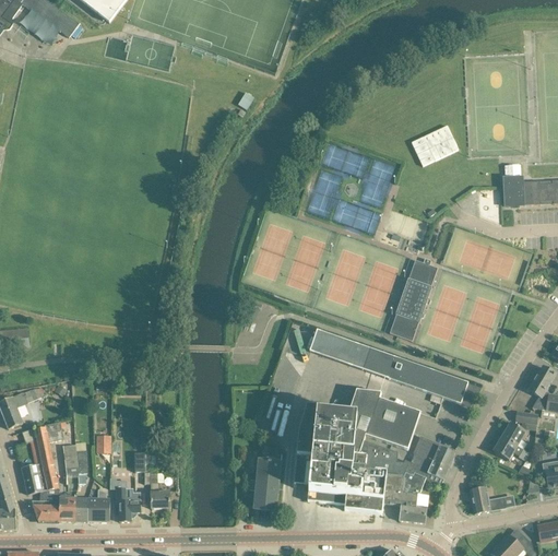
[(0,35),(4,30),(3,25),(0,22),(0,16),(1,15),(8,20),(12,19),(23,3),(48,21),(69,36),(79,22),(57,7),(47,0),(0,0),(0,35)]
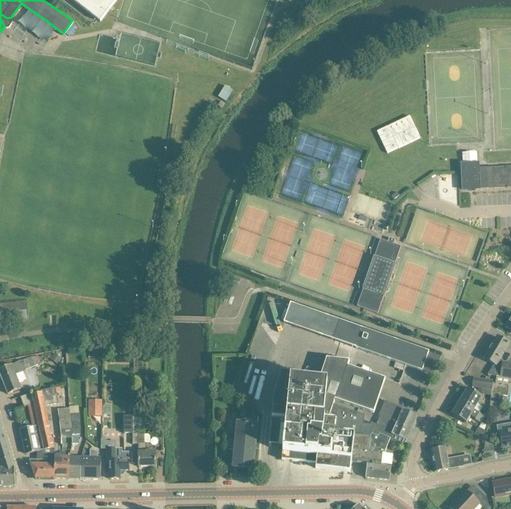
[(74,0),(99,19),(114,0),(74,0)]
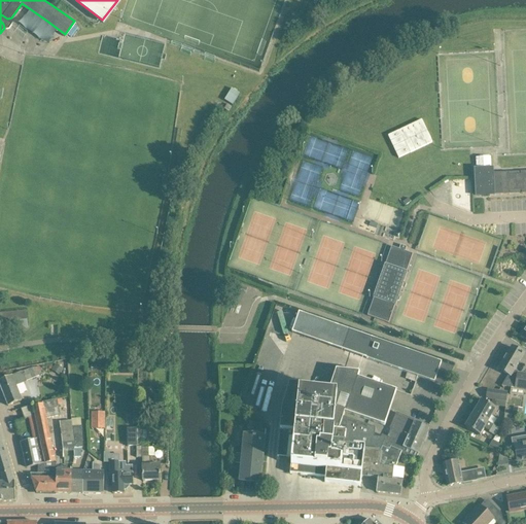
[(232,102),(239,90),(231,84),(223,97),(232,102)]
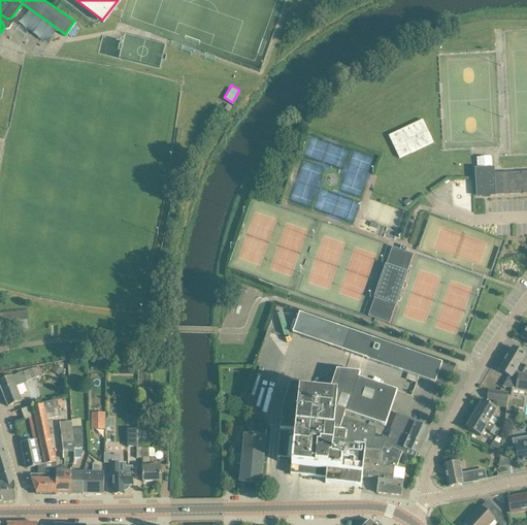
[(475,167),(476,193),(509,192),(509,189),(521,189),(522,191),(526,191),(526,168),(520,169),(521,171),(508,172),(508,169),(493,170),(492,166),(475,167)]
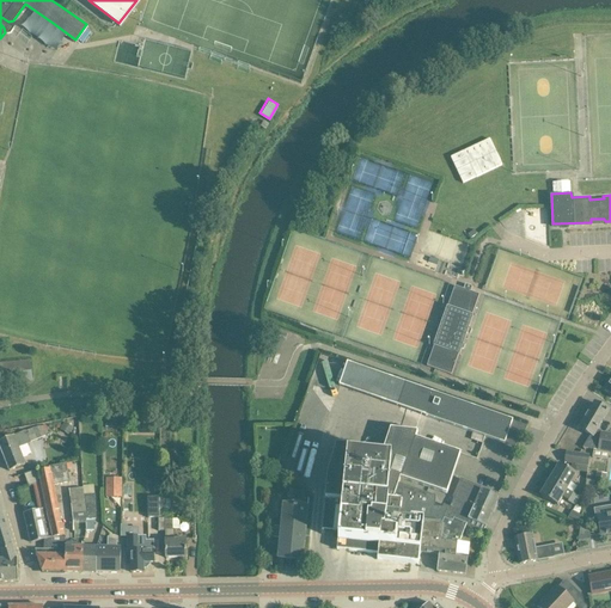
[(426,363),(451,372),(458,350),(454,349),(454,347),(456,347),(466,314),(466,312),(471,313),(478,292),(469,288),(469,287),(464,286),(464,287),(453,283),(446,305),(450,306),(450,308),(448,308),(438,341),(438,343),(433,342),(426,363)]
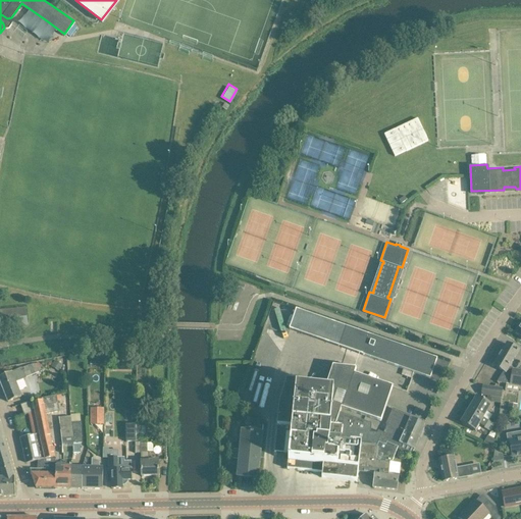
[(25,305),(0,307),(0,325),(27,323),(25,305)]
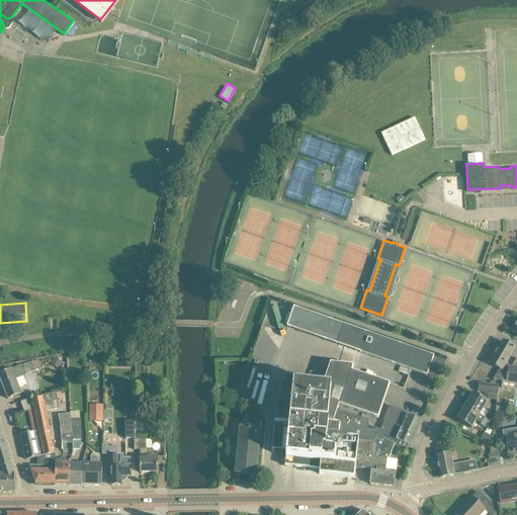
[(437,376),(445,358),(293,305),(289,315),(286,324),(428,373),(437,376)]
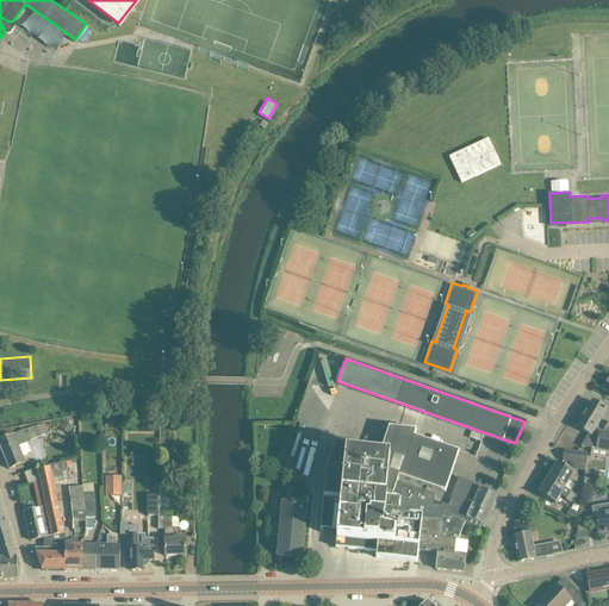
[(604,406),(602,405),(591,399),(577,423),(588,430),(579,443),(591,445),(595,445),(595,447),(608,449),(608,429),(597,428),(594,425),(604,406)]
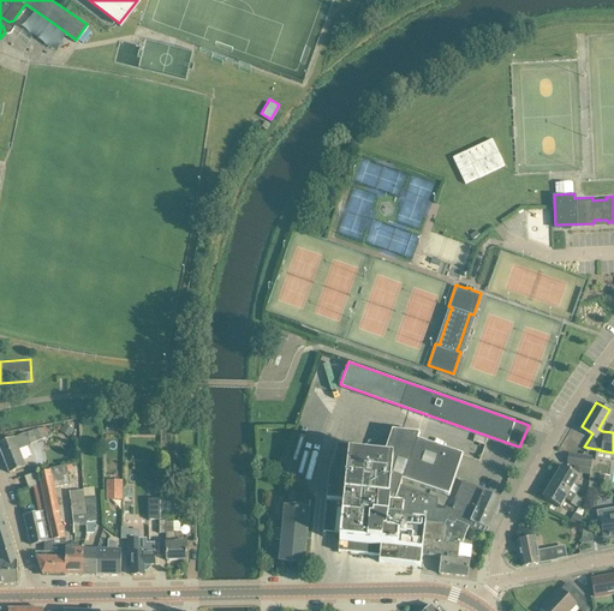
[(64,421),(59,429),(69,435),(73,427),(64,421)]
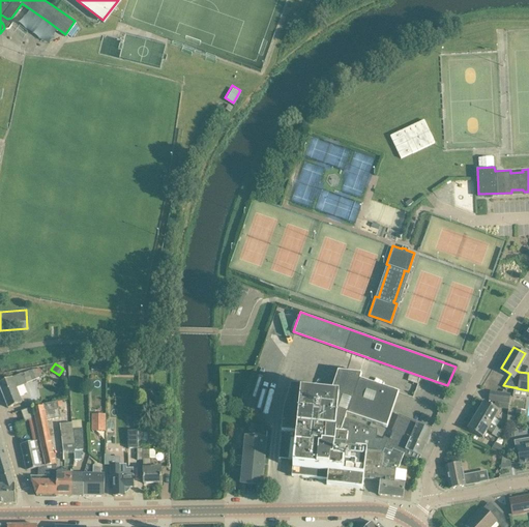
[(282,410),(277,457),(289,458),(289,455),(293,456),(291,473),(326,477),(326,482),(361,487),(362,475),(378,477),(379,477),(393,478),(395,466),(397,466),(401,458),(402,457),(404,451),(415,421),(416,419),(398,412),(395,418),(391,429),(392,429),(392,430),(388,437),(383,435),(382,437),(375,436),(377,428),(346,417),(348,412),(386,426),(398,390),(359,377),(360,372),(359,372),(338,369),(329,393),(299,390),(300,385),(290,383),(282,410)]
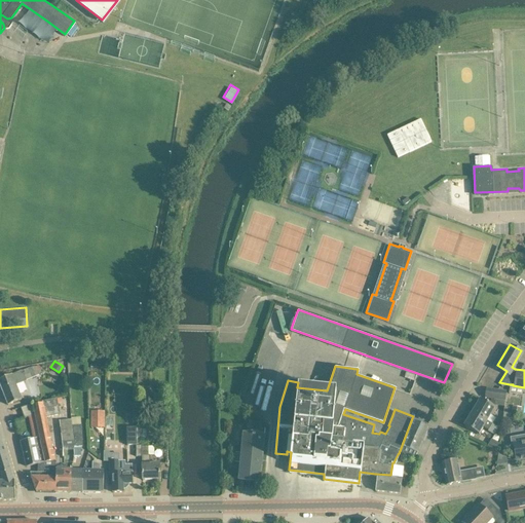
[(0,377),(0,384),(7,403),(16,399),(22,397),(15,382),(25,378),(22,369),(0,377)]
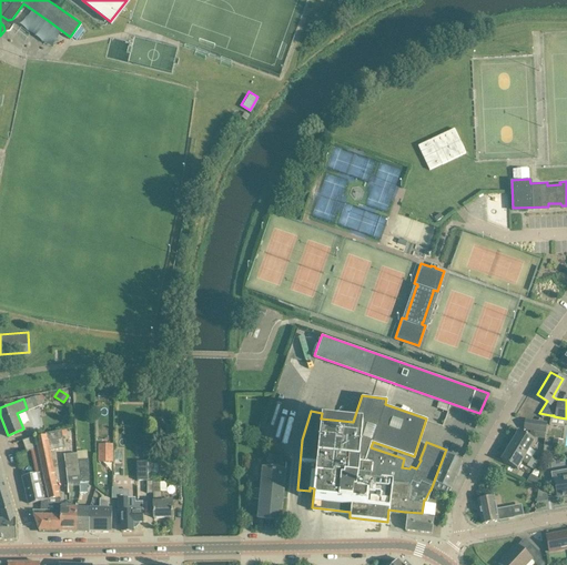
[(269,429),(287,416),(284,412),(265,424),(269,429)]
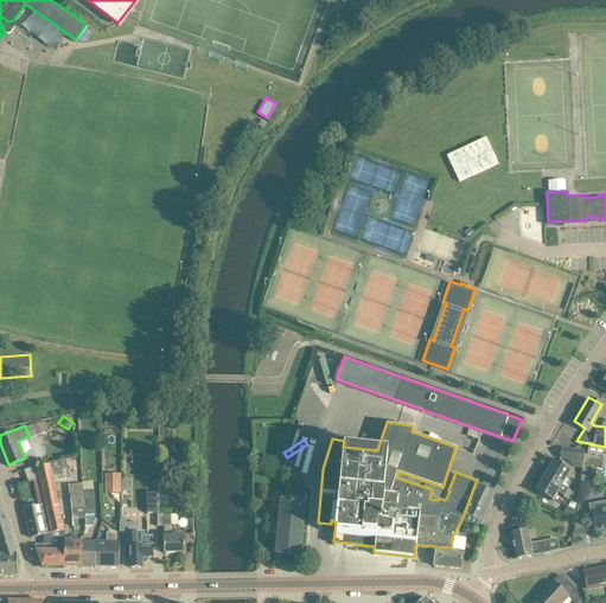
[(582,459),(582,456),(584,448),(561,446),(560,455),(582,459)]
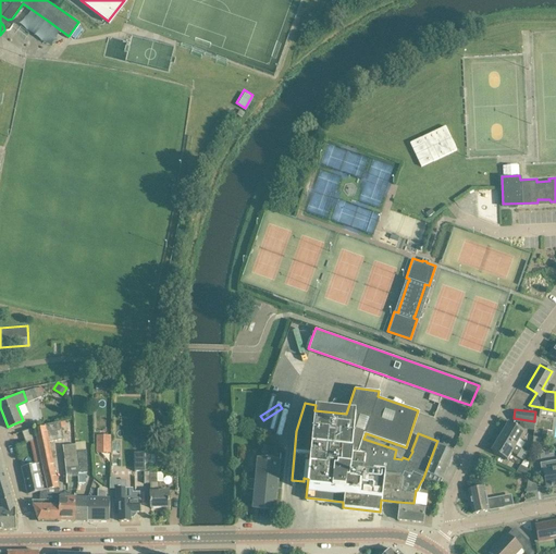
[(58,484),(48,440),(63,436),(59,419),(45,423),(34,427),(37,443),(40,459),(46,488),(58,484)]
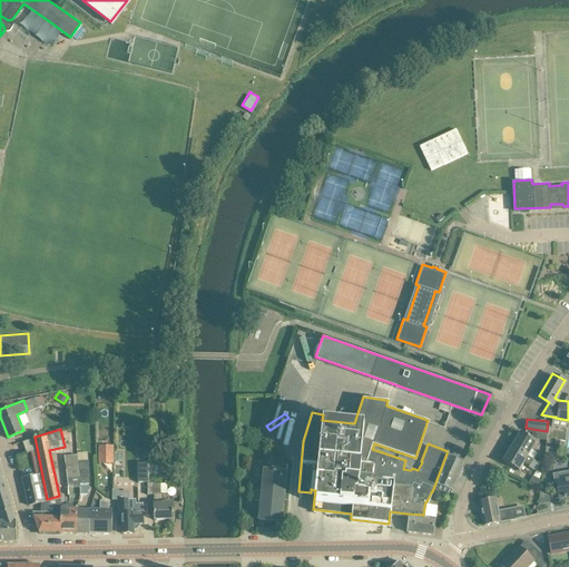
[(519,429),(511,443),(527,453),(530,447),(536,439),(529,434),(525,432),(519,429)]
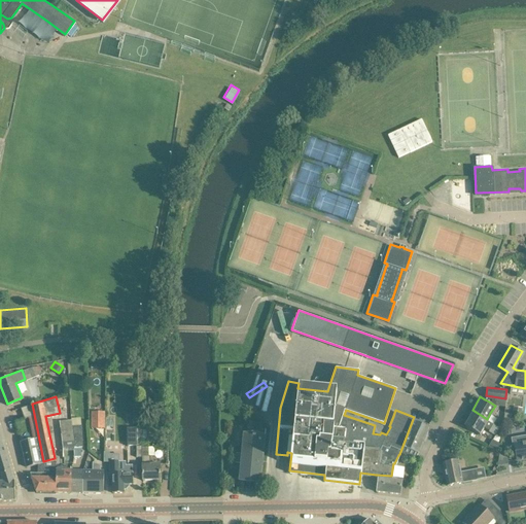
[(24,417),(34,413),(30,403),(20,407),(24,417)]
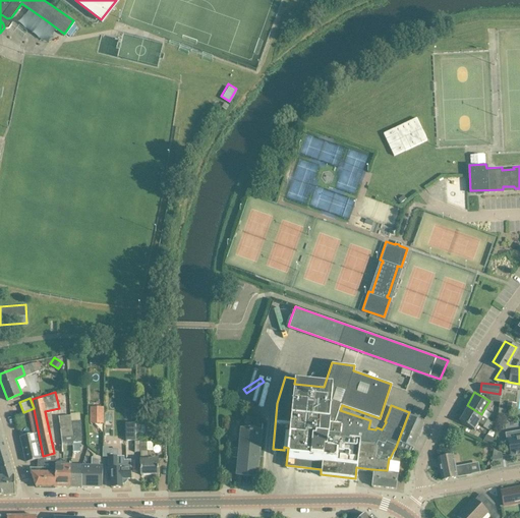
[(516,401),(507,400),(506,407),(515,408),(516,401)]
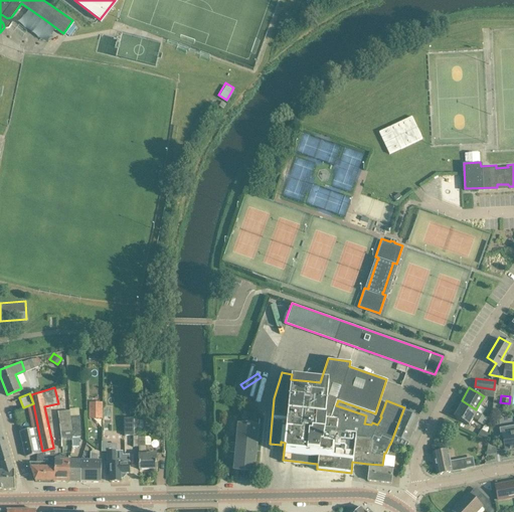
[(89,399),(89,415),(102,415),(102,399),(89,399)]
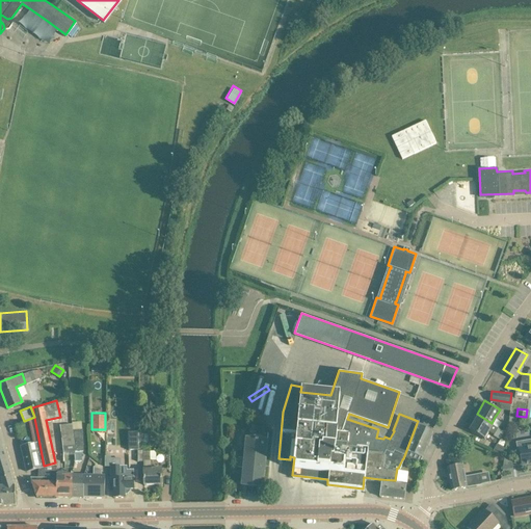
[(477,414),(469,428),(477,433),(483,437),(487,429),(494,432),(493,433),(499,437),(503,430),(497,426),(492,423),(477,414)]
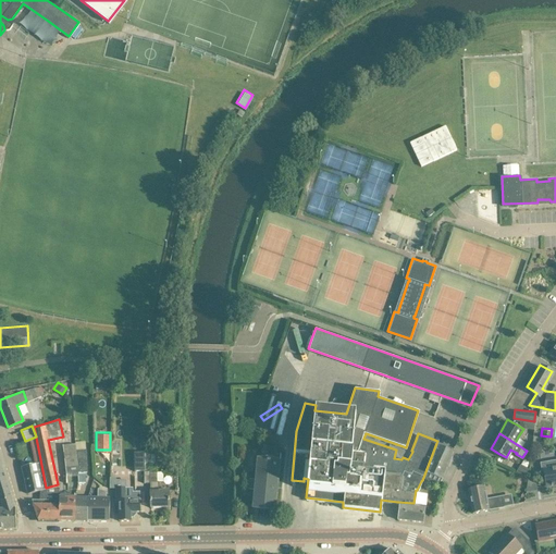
[(74,441),(62,443),(65,470),(75,469),(77,469),(75,447),(74,441)]
